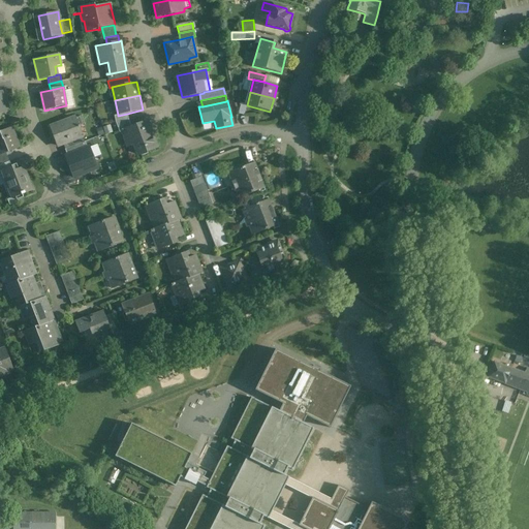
[(127,114),(118,116),(118,115),(114,116),(116,122),(128,120),(127,114)]
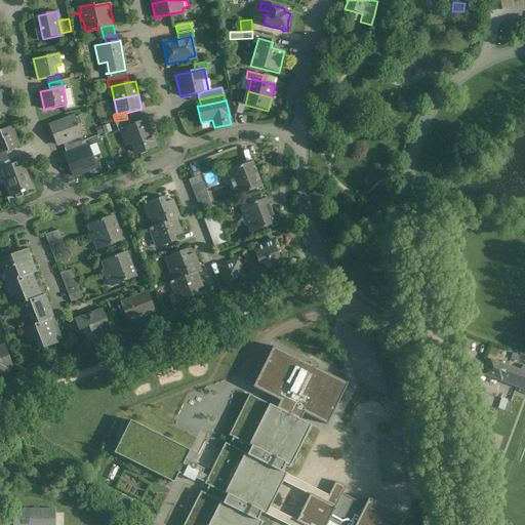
[(75,117),(50,126),(56,145),(63,143),(82,135),(82,134),(75,117)]
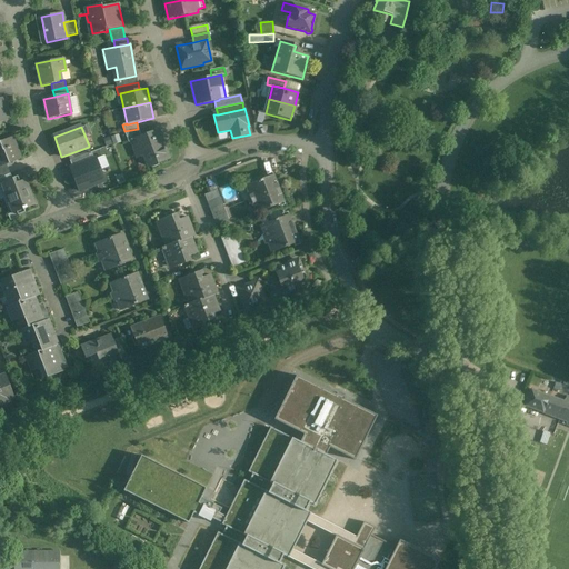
[(138,129),(125,131),(129,142),(131,141),(141,138),(138,129)]
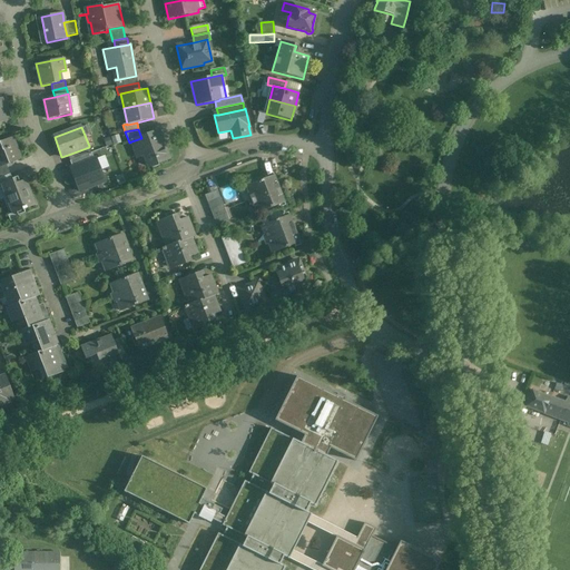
[(141,138),(131,141),(136,154),(144,151),(149,166),(169,158),(158,131),(141,138)]
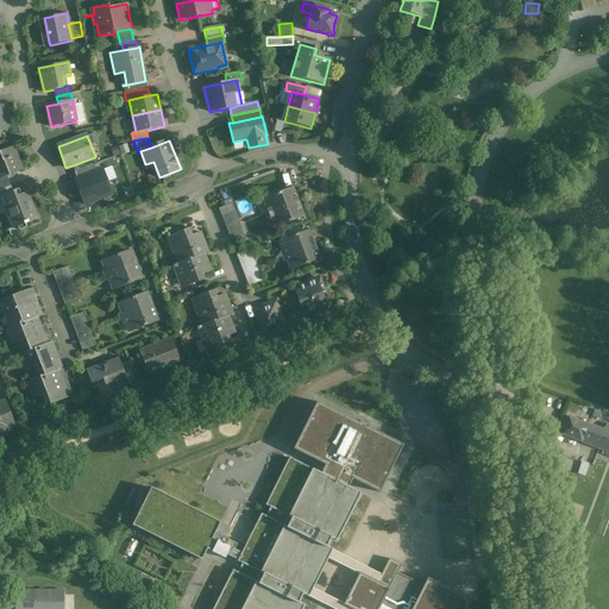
[(14,146),(0,151),(0,189),(11,186),(7,176),(24,170),(14,146)]
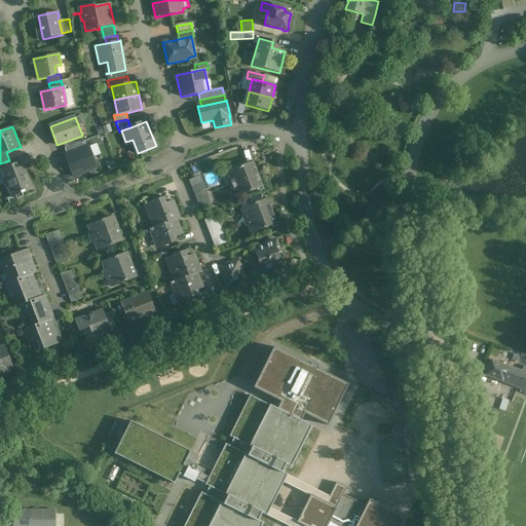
[(82,136),(63,143),(65,148),(84,141),(82,135),(82,136)]
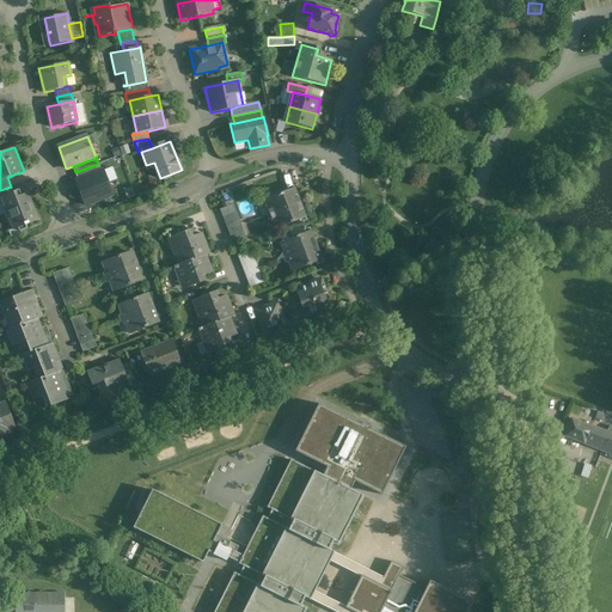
[(98,164),(75,172),(79,181),(101,172),(98,164)]
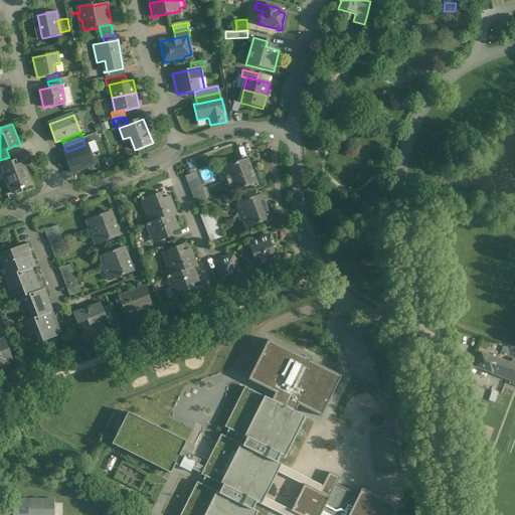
[(66,152),(64,153),(71,172),(95,163),(87,144),(84,145),(66,152)]
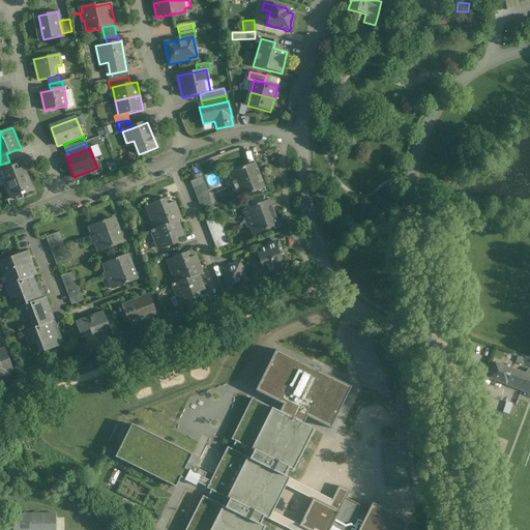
[(9,162),(0,165),(0,175),(3,175),(2,172),(11,168),(9,162)]
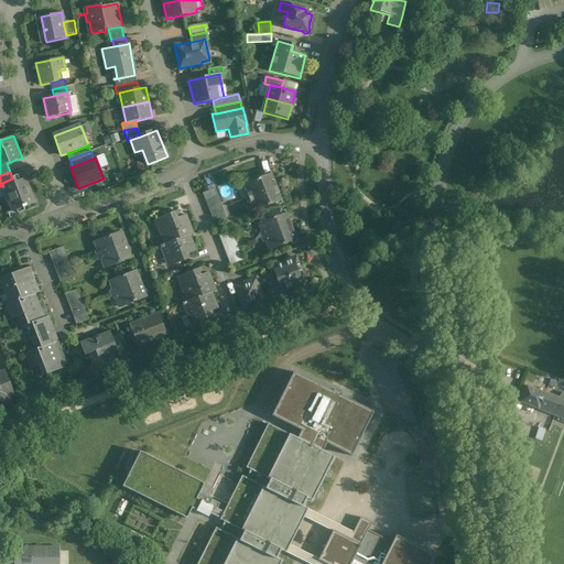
[(270,175),(246,184),(246,185),(247,185),(249,193),(251,197),(274,188),(270,175)]
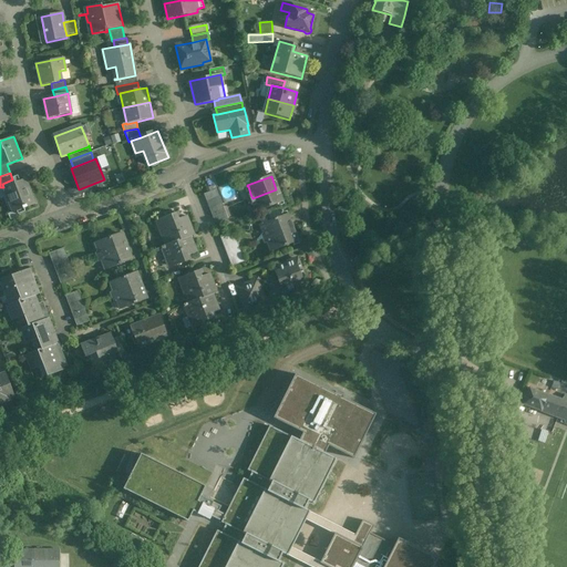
[(12,179),(2,184),(3,187),(13,213),(34,205),(26,179),(17,183),(16,178),(12,179)]
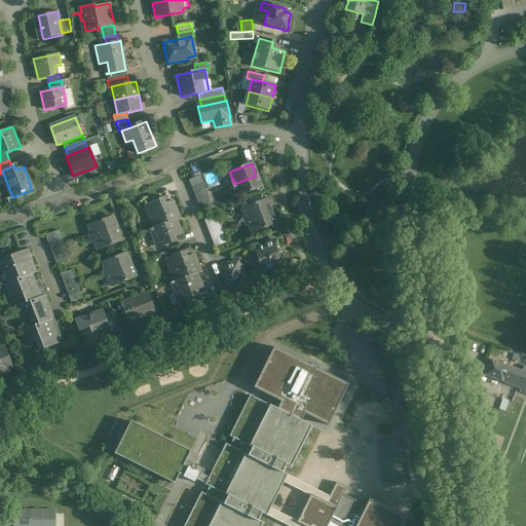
[(200,176),(189,180),(191,186),(202,182),(200,176)]
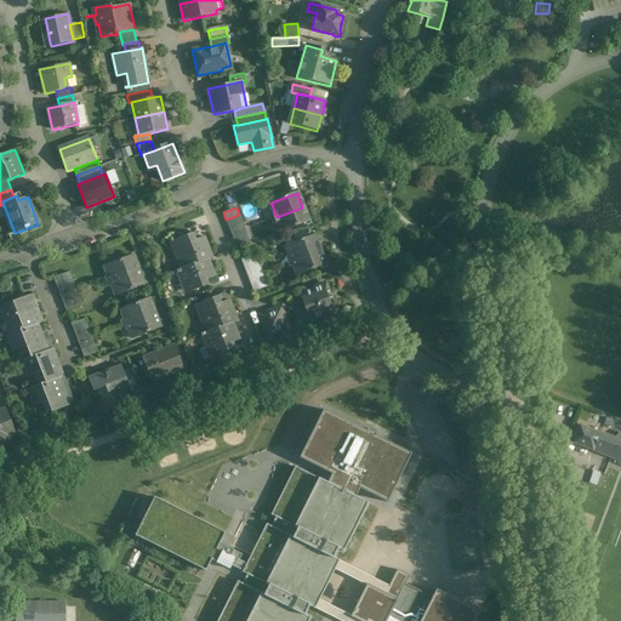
[(302,208),(277,217),(278,222),(281,231),(281,232),(308,222),(302,208)]
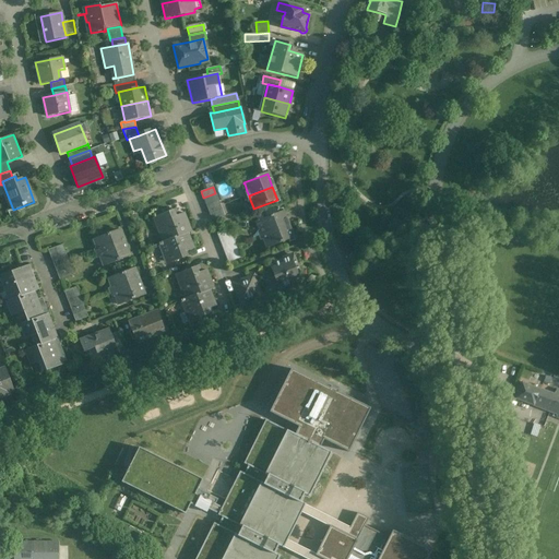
[(215,193),(203,198),(205,203),(217,199),(215,193)]
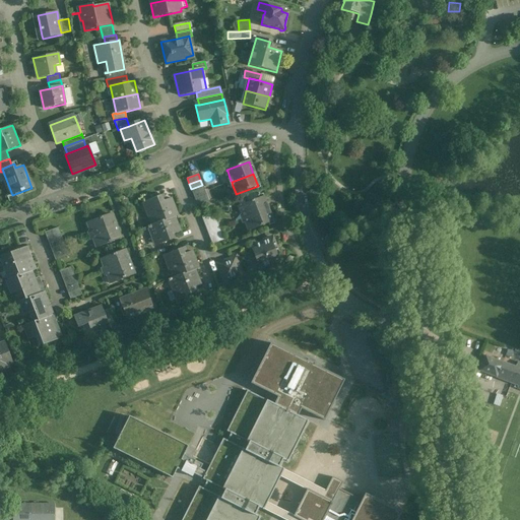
[(202,185),(191,189),(193,195),(204,190),(202,185)]
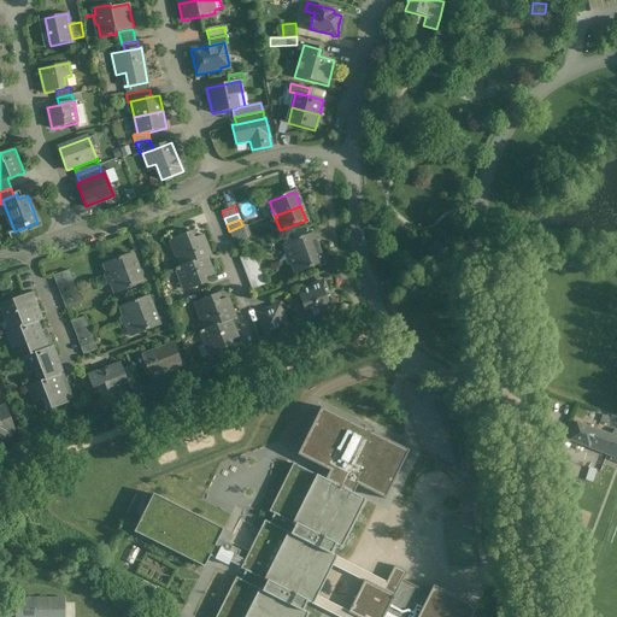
[(242,225),(229,231),(231,238),(245,233),(242,225)]
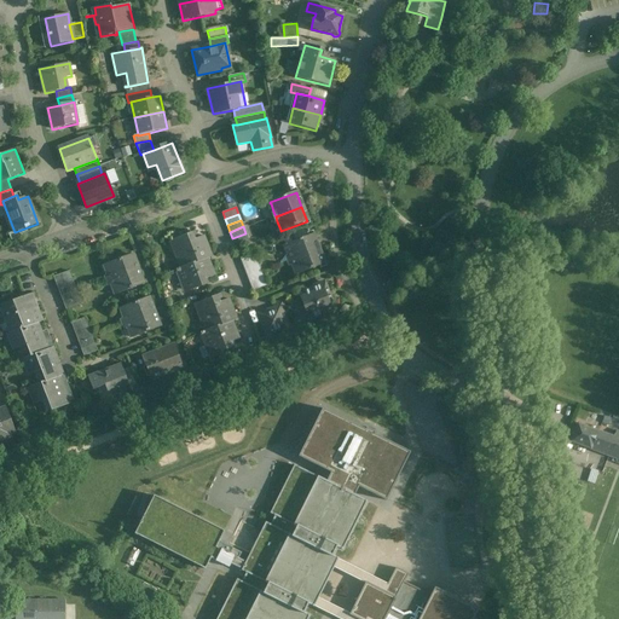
[(192,232),(169,242),(175,256),(180,255),(184,266),(185,267),(208,258),(208,259),(212,256),(204,236),(195,239),(192,232)]
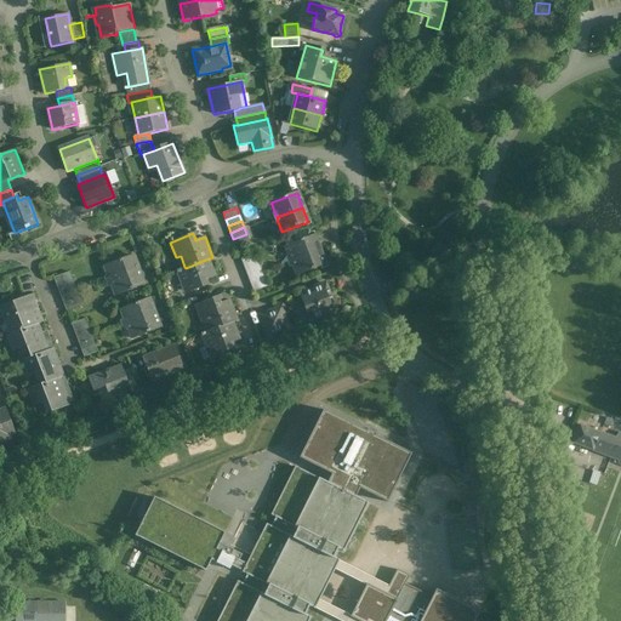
[(246,234),(233,239),(235,245),(250,240),(246,234)]
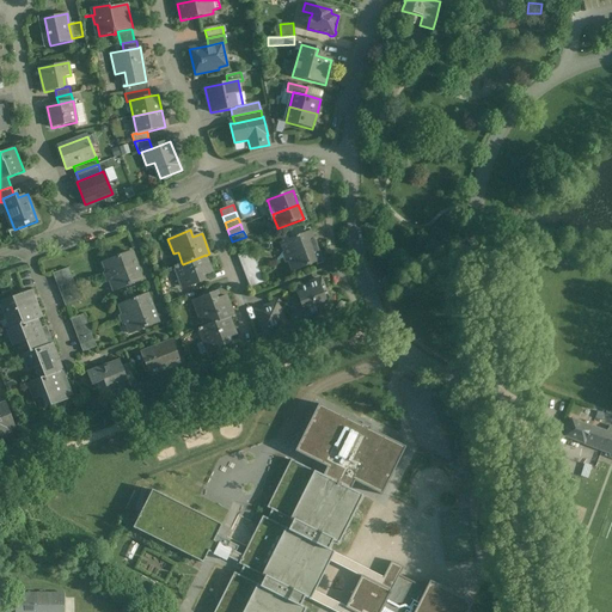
[(310,232),(283,243),(287,252),(289,256),(314,246),(310,232)]
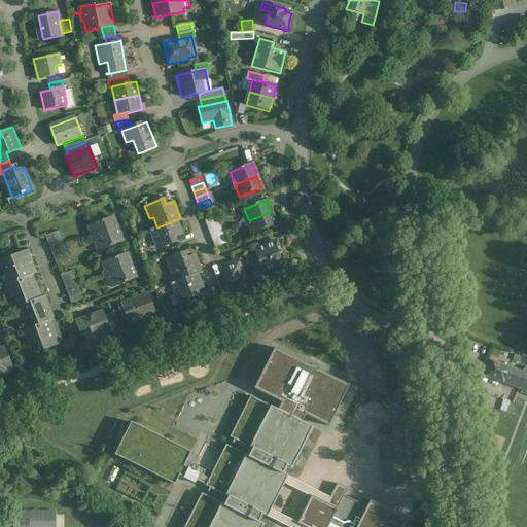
[(271,212),(249,220),(250,225),(253,233),(253,234),(276,224),(271,212)]
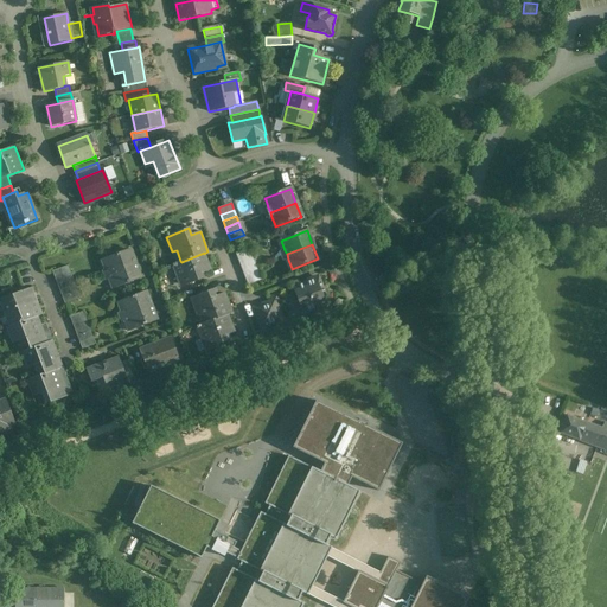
[(249,248),(236,254),(238,260),(251,255),(249,248)]
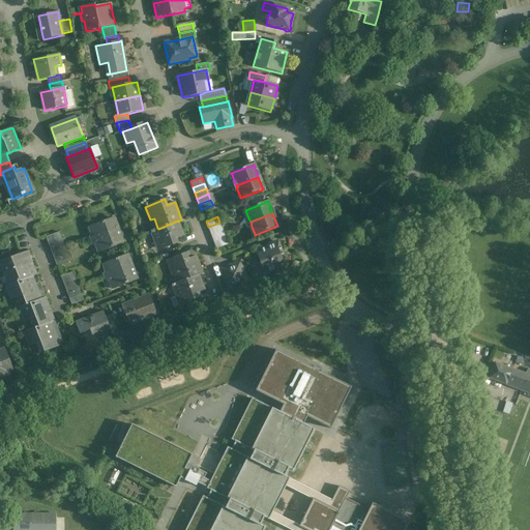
[(113,218),(90,227),(93,235),(89,237),(90,241),(117,231),(113,218)]
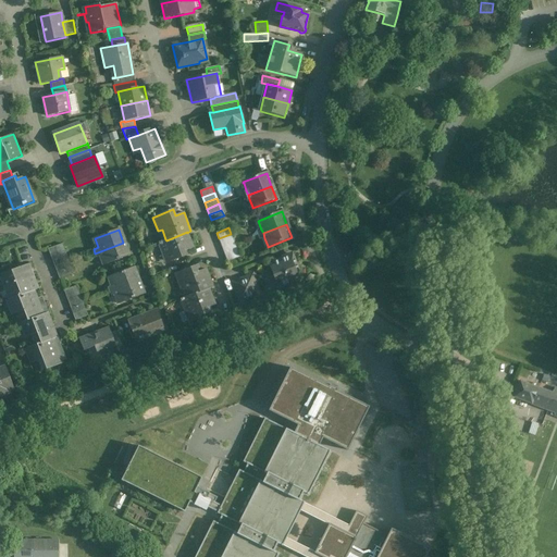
[(187,232),(166,240),(165,239),(158,243),(163,256),(166,255),(170,262),(187,256),(185,251),(193,248),(187,233),(187,232)]
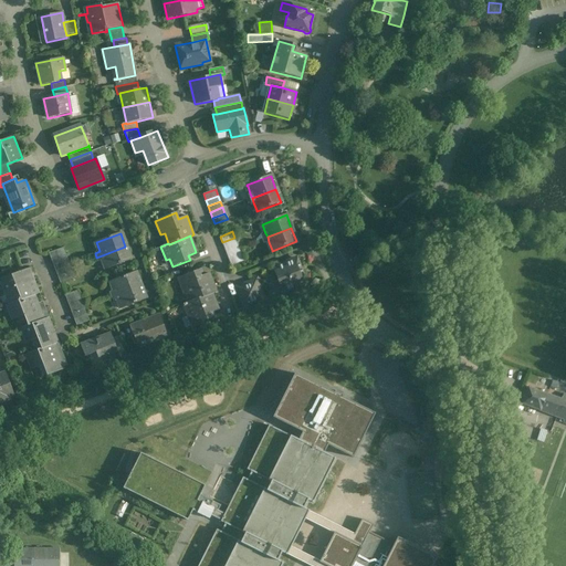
[(234,238),(222,242),(224,249),(237,243),(234,238)]
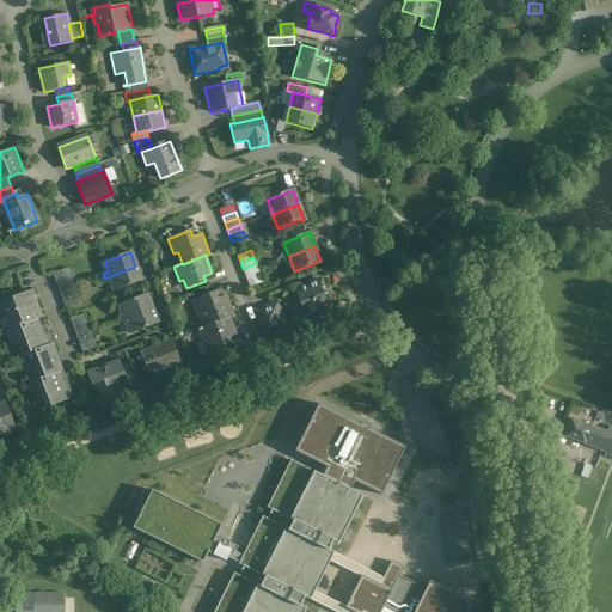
[(256,263),(243,269),(245,275),(258,270),(256,263)]
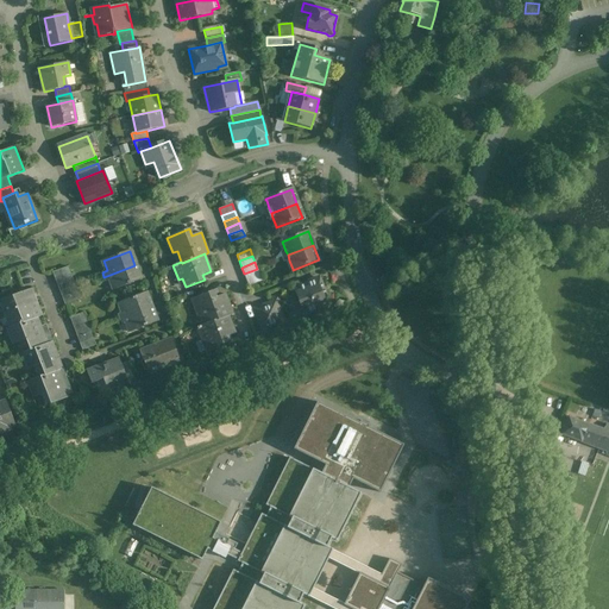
[(135,265),(104,277),(106,282),(111,280),(114,289),(140,280),(135,265)]
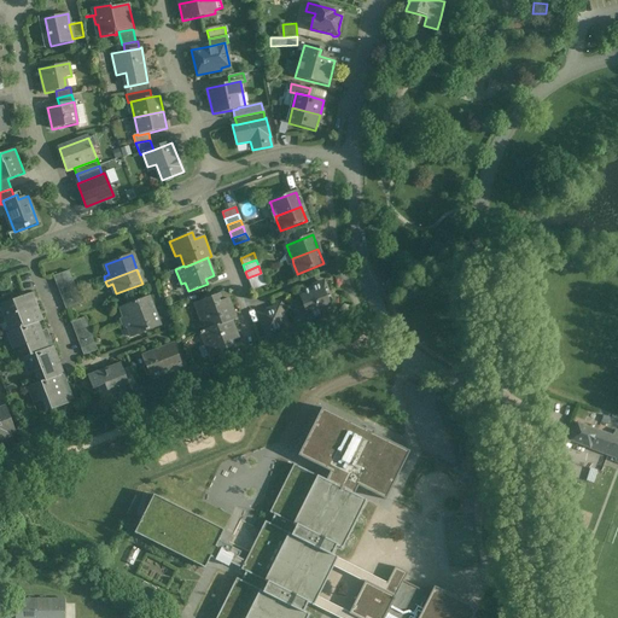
[(69,270),(53,277),(56,284),(69,279),(70,279),(71,278),(69,270)]
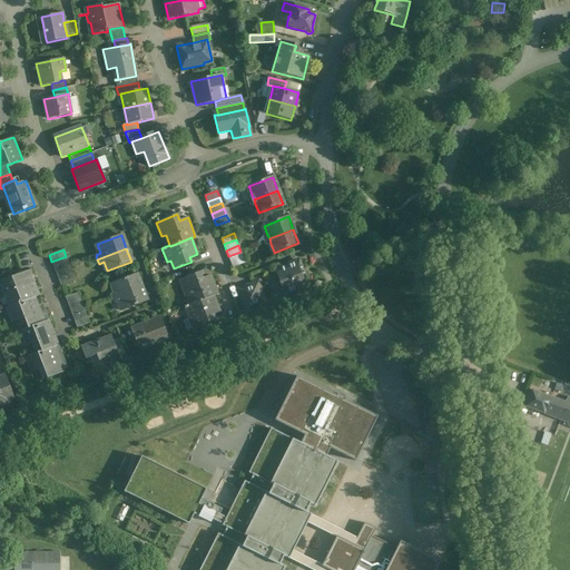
[(241,252),(228,256),(231,262),(243,257),(241,252)]
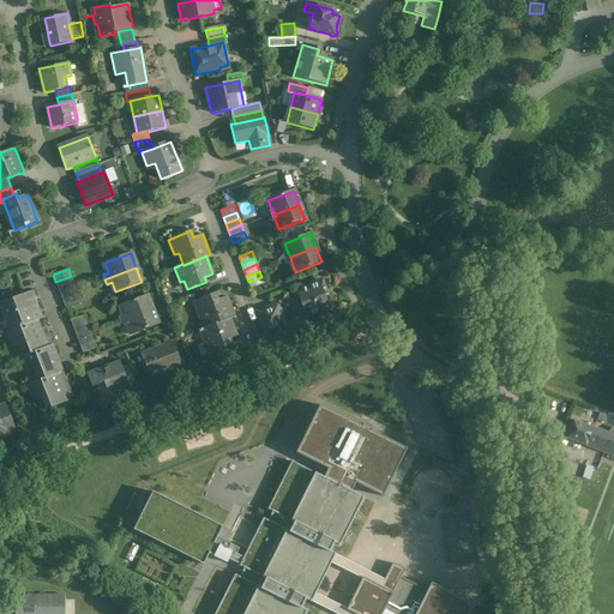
[(71,283),(58,288),(60,294),(73,289),(76,295),(78,294),(71,276),(70,277),(71,283)]
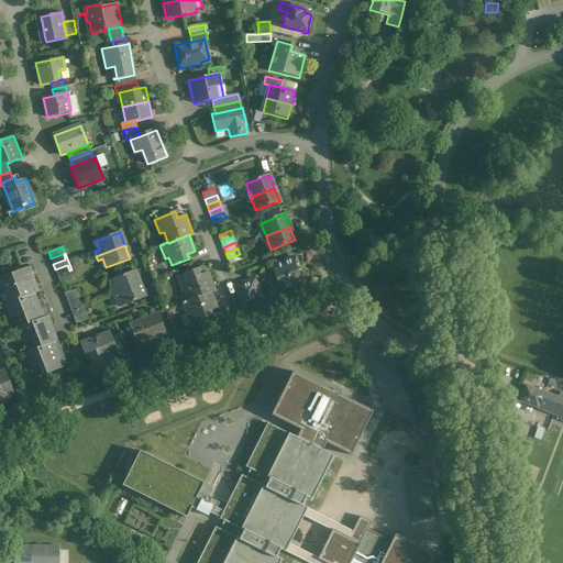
[(63,254),(51,258),(53,264),(65,260),(64,254),(63,254)]
